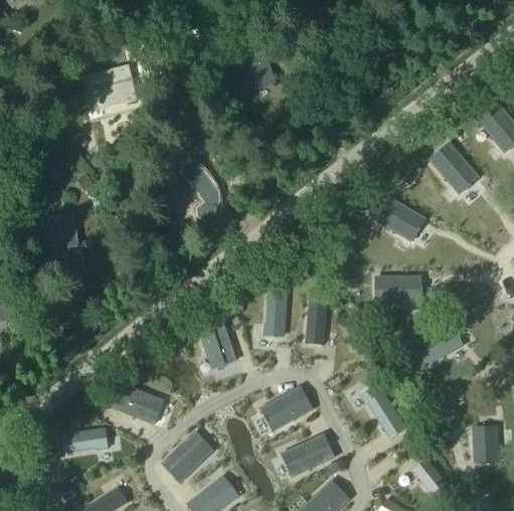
[(273,80),(262,46),(232,57),(236,70),(244,67),(251,89),(273,80)]
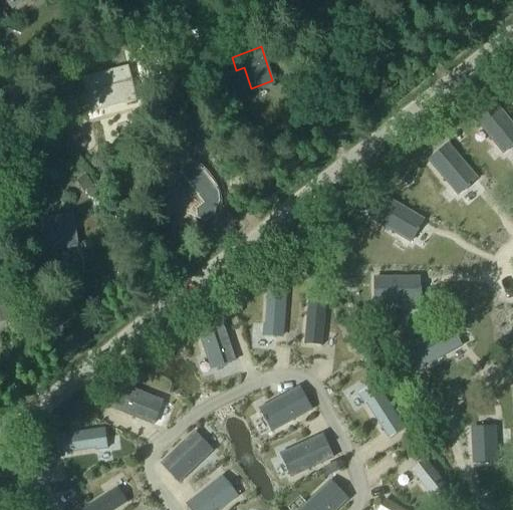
[(127,65),(83,77),(87,91),(91,108),(99,106),(125,99),(126,101),(137,99),(127,65)]
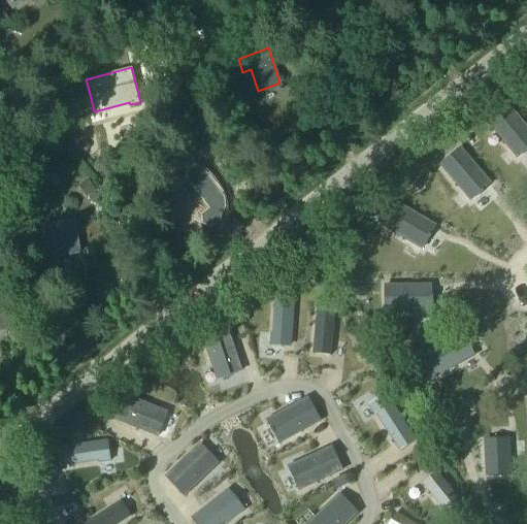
[(167,91),(177,95),(185,77),(174,73),(167,91)]
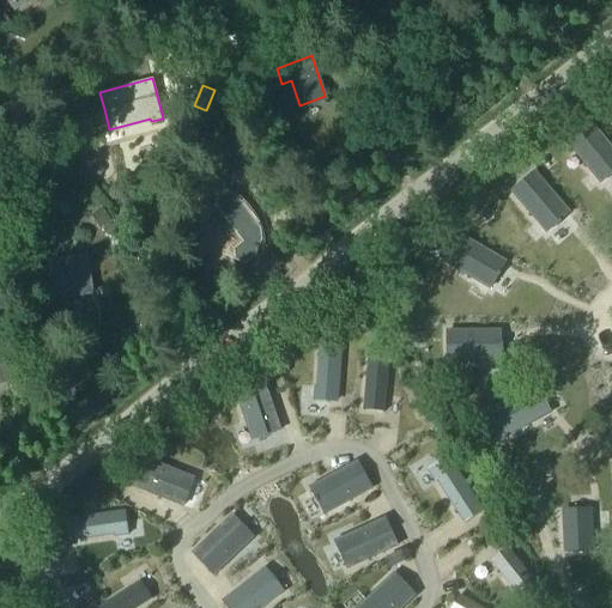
[(611,149),(591,122),(568,140),(601,182),(610,174),(611,175),(611,149)]
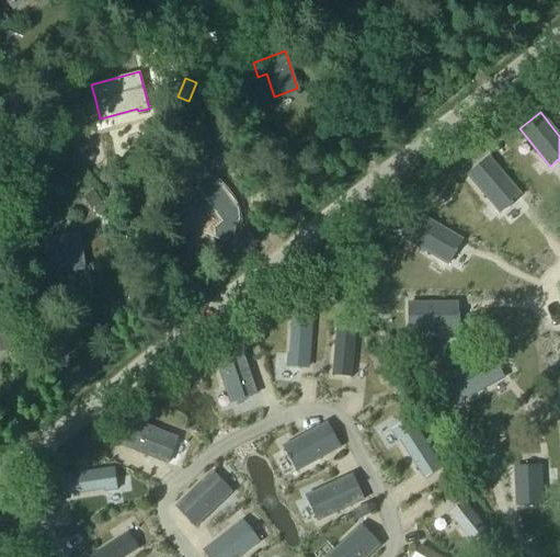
[(489,158),(468,175),(500,212),(507,205),(509,206),(513,203),(512,202),(521,194),(489,158)]
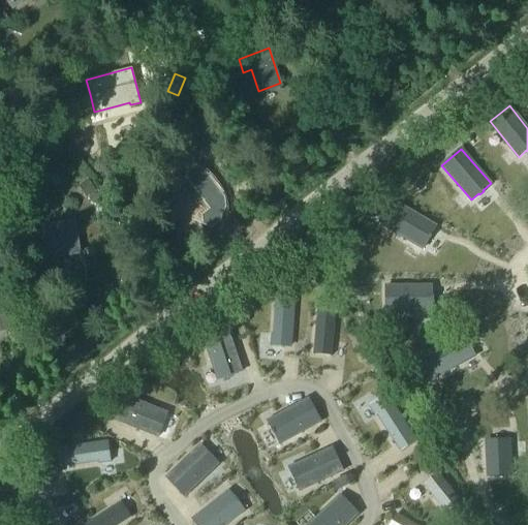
[(238,153),(225,162),(234,174),(246,165),(238,153)]
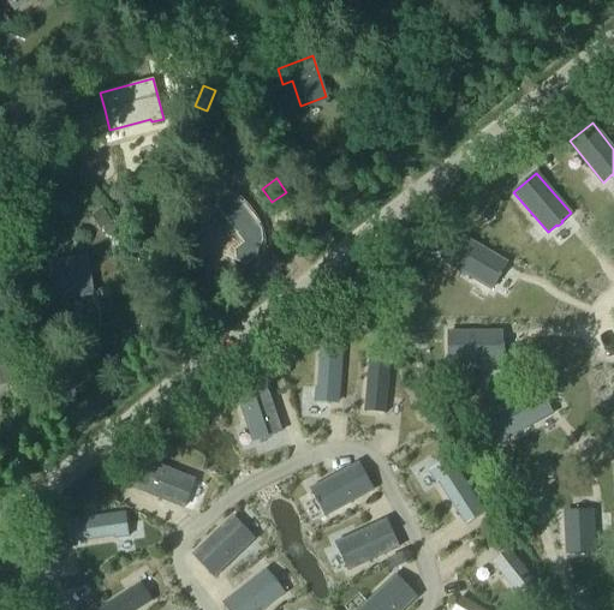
[(222,187),(215,193),(216,204),(228,222),(239,227),(239,239),(231,245),(232,257),(242,259),(249,255),(250,244),(257,238),(260,226),(233,193),(232,191),(222,187)]
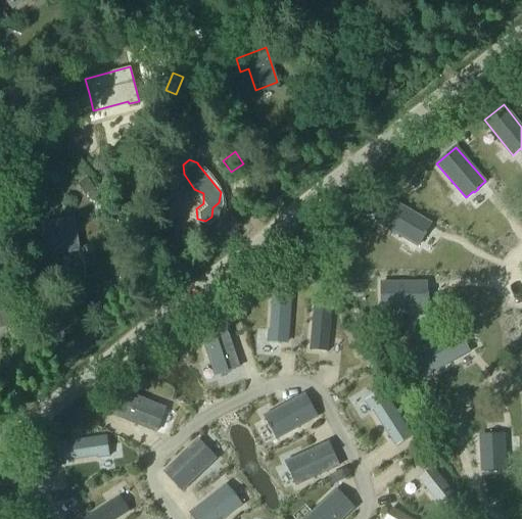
[(87,176),(78,182),(85,192),(94,186),(87,176)]
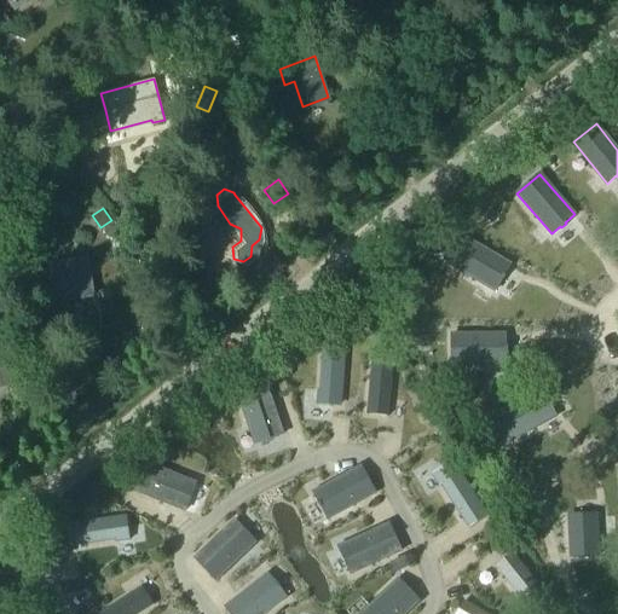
[(465,237),(449,264),(495,290),(501,279),(503,281),(506,276),(504,274),(510,264),(465,237)]
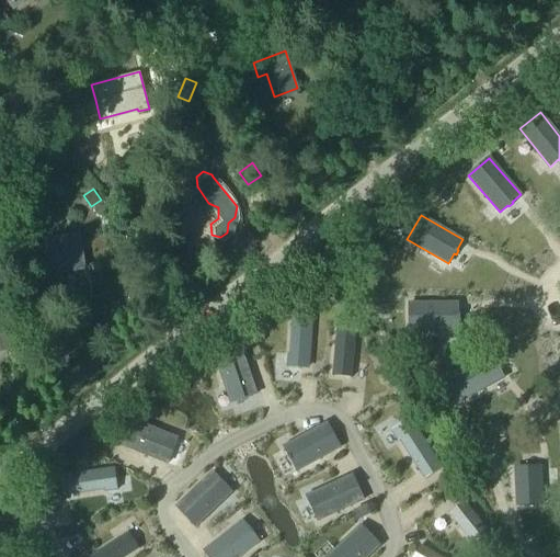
[(73,242),(72,235),(47,240),(52,266),(52,271),(54,270),(54,269),(75,265),(75,268),(83,266),(80,241),(73,242)]
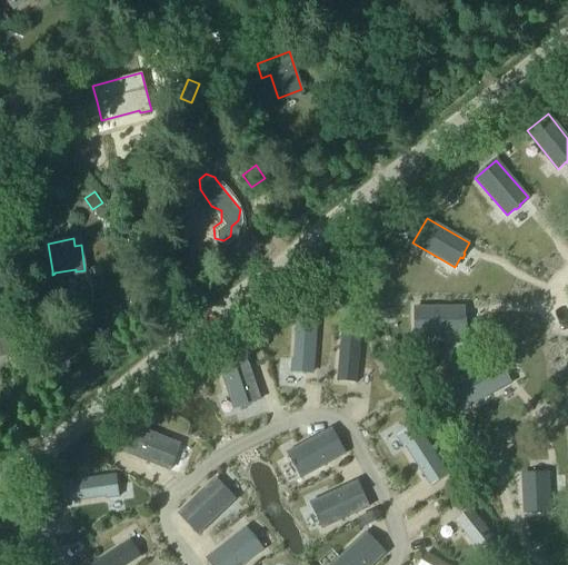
[(466,307),(417,307),(417,335),(466,335),(466,324),(468,324),(468,318),(466,318),(466,307)]
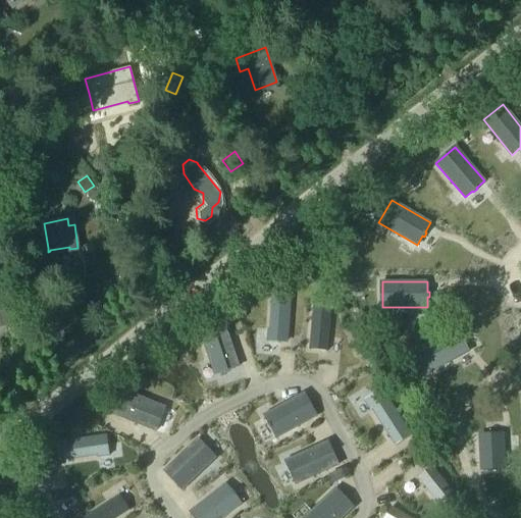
[(270,327),(269,340),(280,341),(280,340),(289,341),(292,290),(274,289),(271,328),(270,327)]
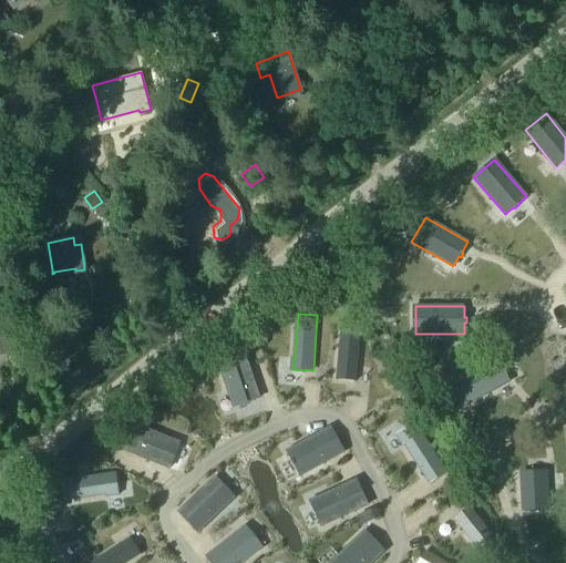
[(342,327),(338,376),(357,378),(361,329),(342,327)]
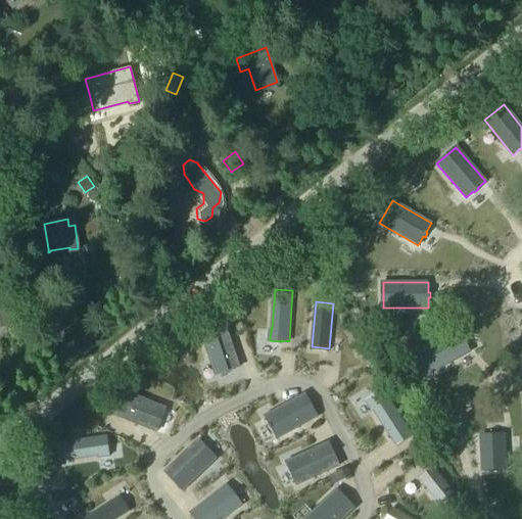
[(237,308),(225,312),(228,320),(240,316),(237,308)]
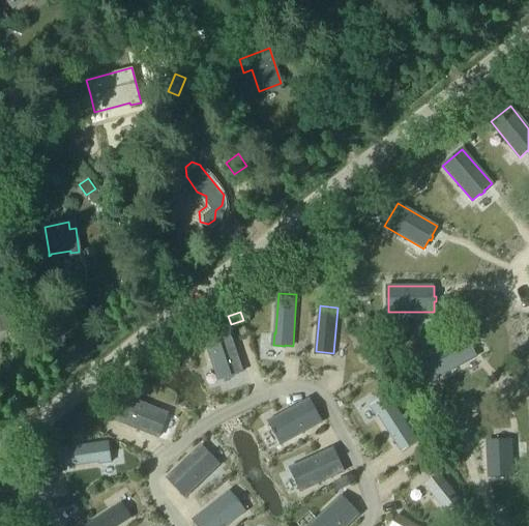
[(227,328),(202,337),(217,381),(242,373),(227,328)]
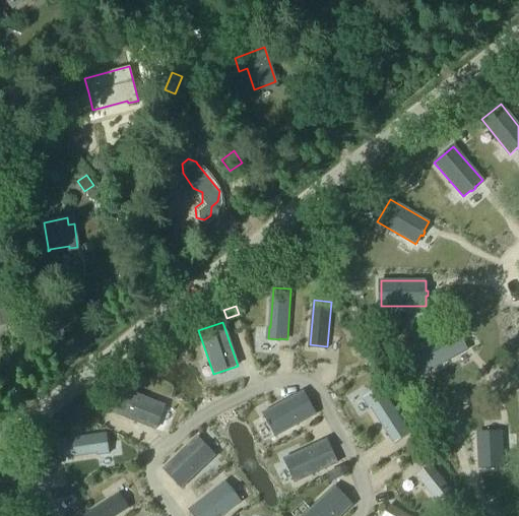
[(455,327),(416,348),(429,371),(467,349),(463,340),(464,339),(461,335),(460,336),(455,327)]
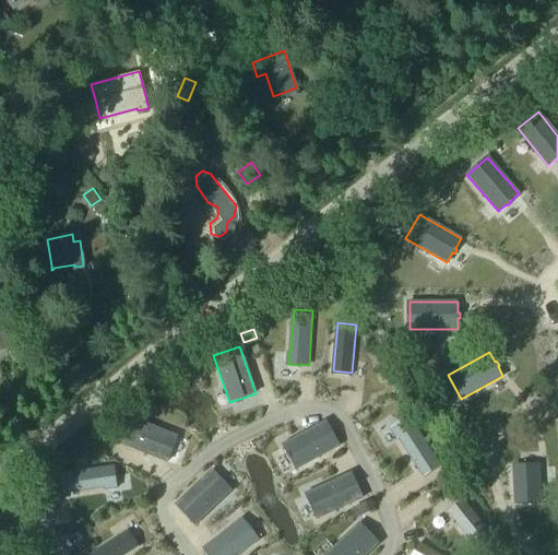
[(402,420),(391,427),(398,438),(399,438),(424,476),(441,465),(411,416),(403,422),(402,420)]
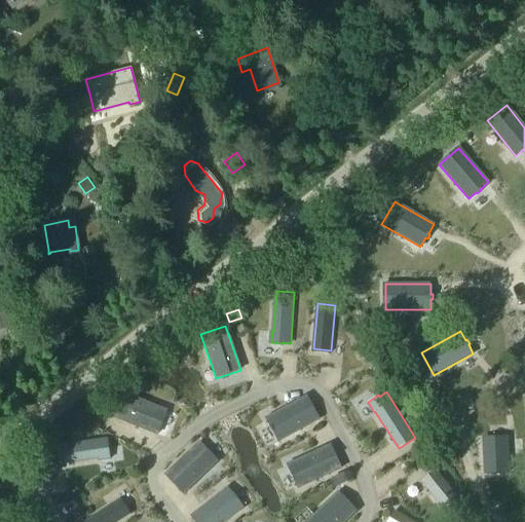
[(122,393),(113,416),(157,433),(166,409),(122,393)]
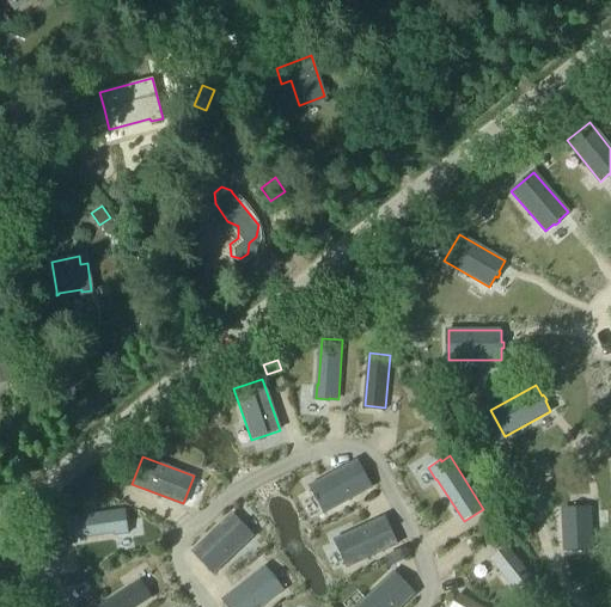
[(358,460),(311,485),(317,496),(316,497),(318,502),(319,501),(325,512),(372,486),(358,460)]
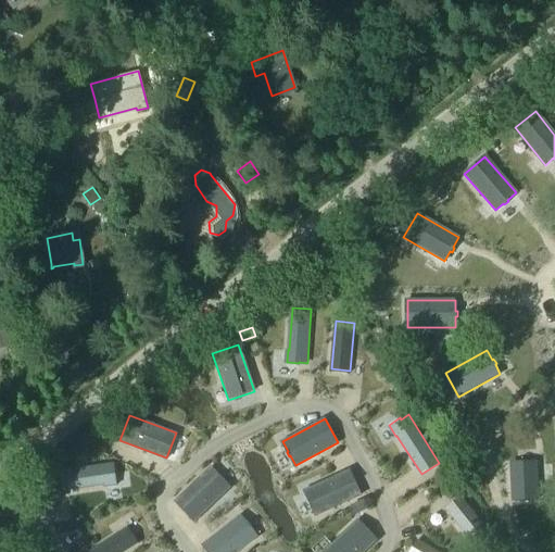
[(113,463),(60,471),(62,490),(104,484),(104,486),(117,484),(115,472),(114,472),(113,463)]
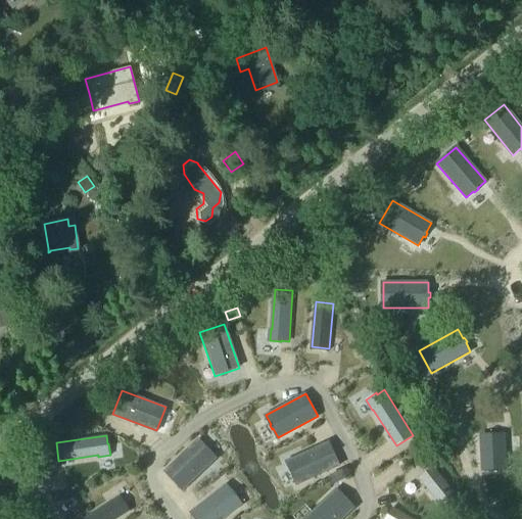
[(505,436),(480,437),(482,470),(507,468),(505,436)]
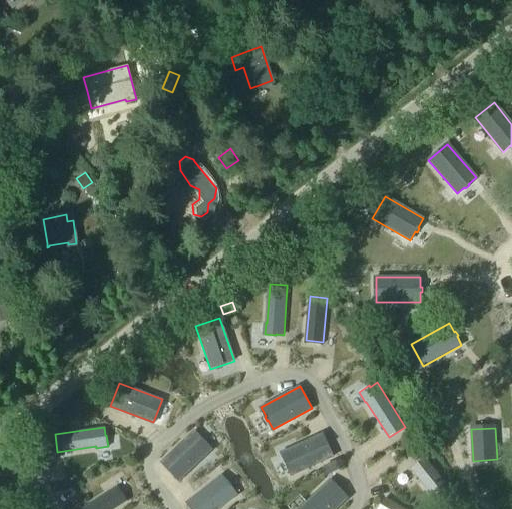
[(195,431),(161,463),(179,481),(212,449),(195,431)]
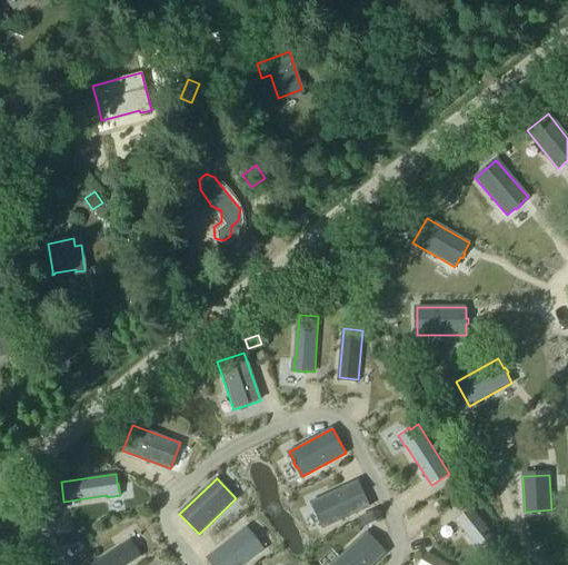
[(358,481),(311,502),(322,527),(369,506),(358,481)]
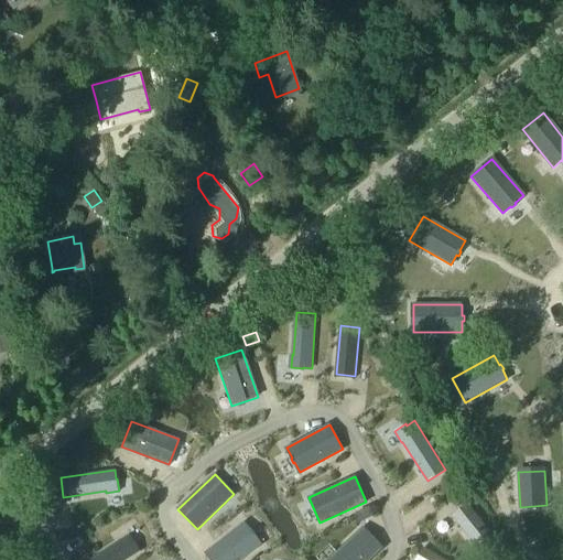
[(58,493),(49,494),(51,508),(61,507),(58,493)]
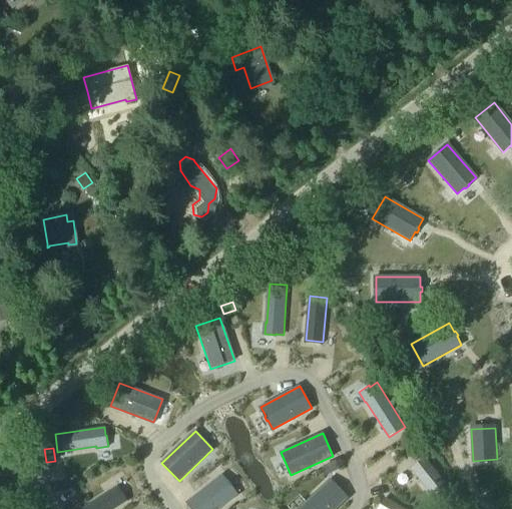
[(426,458),(412,469),(440,503),(453,492),(426,458)]
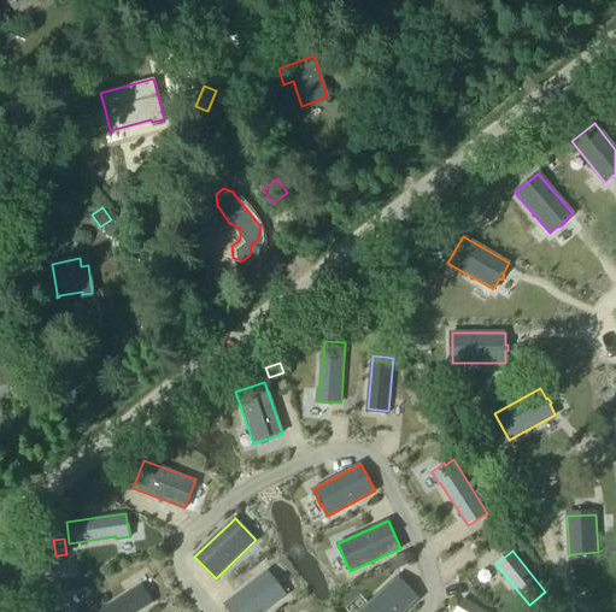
[(403,553),(389,559),(394,570),(408,564),(403,553)]
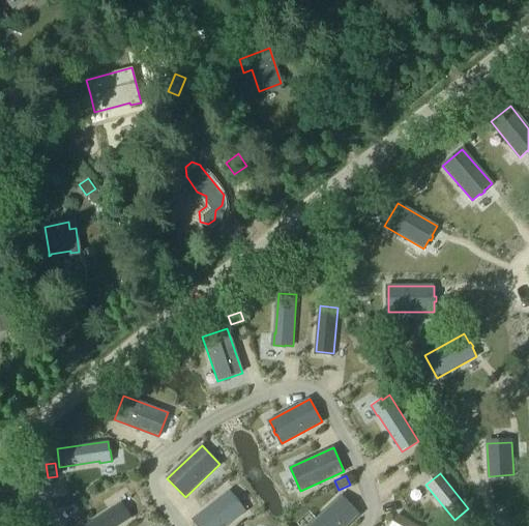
[(230,491),(194,519),(199,525),(225,525),(245,510),(239,502),(240,502),(237,498),(236,499),(230,491)]
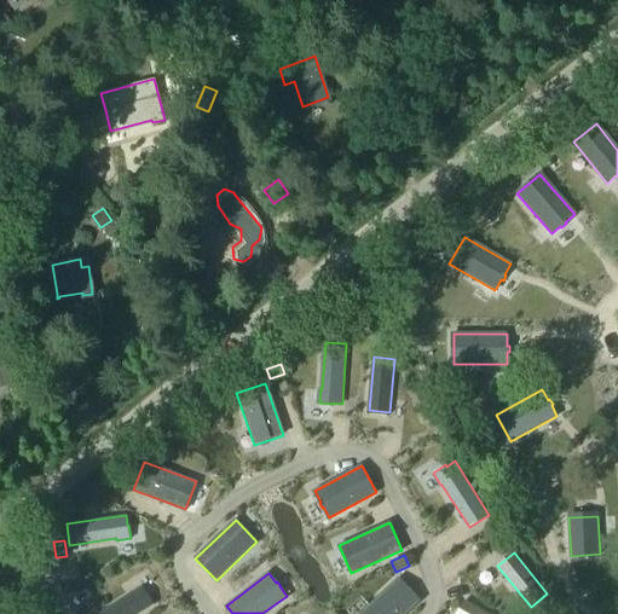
[(398,579),(361,613),(404,613),(419,602),(398,579)]
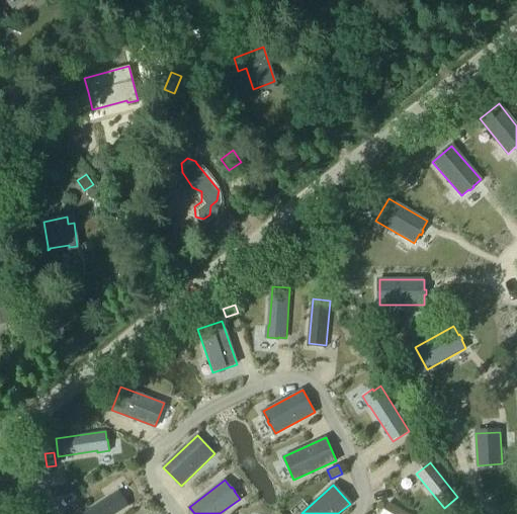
[(118,491),(82,513),(115,513),(127,506),(118,491)]
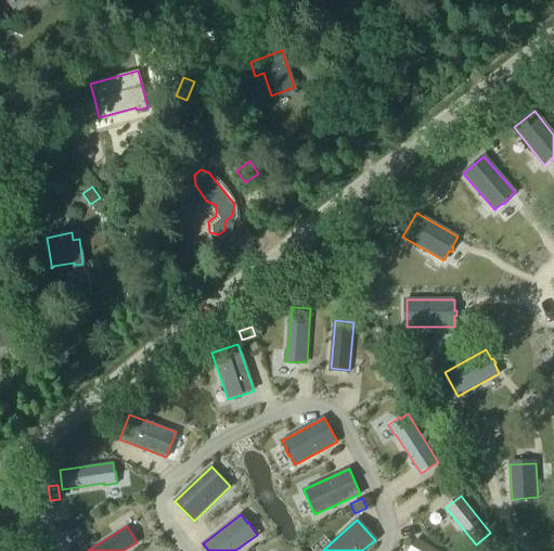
[(438,550),(419,539),(410,550),(438,550)]
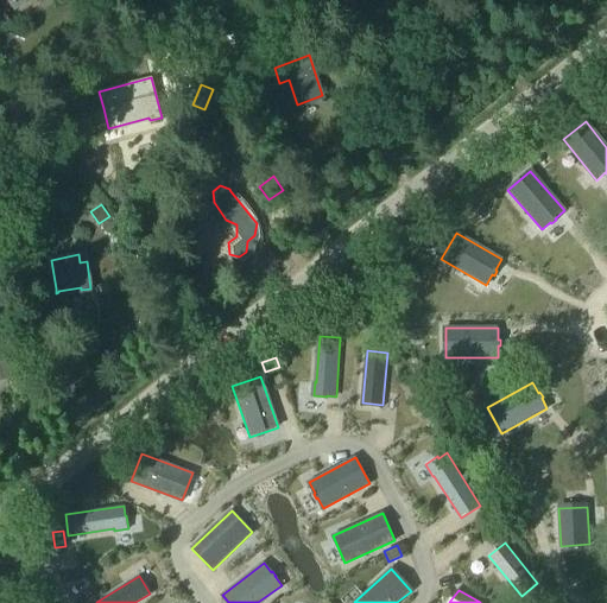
All buildings are outlined.
